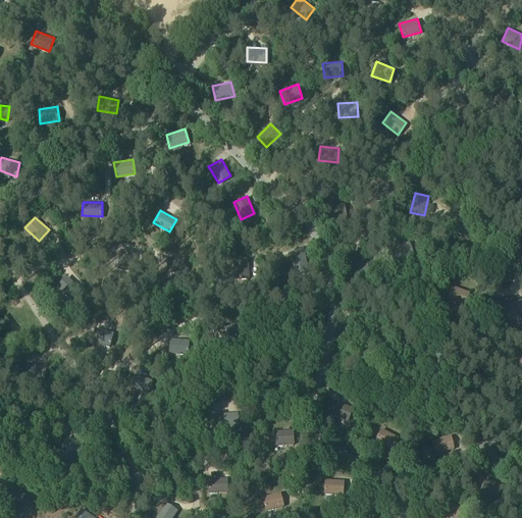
[(120,248),(117,267),(133,269),(135,251),(120,248)]
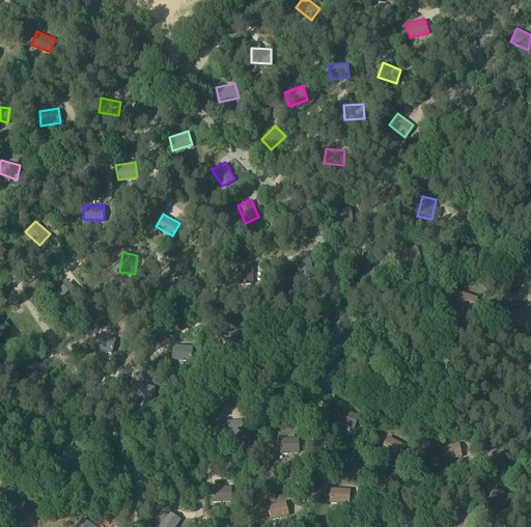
[(296,258),(299,278),(313,275),(310,256),(296,258)]
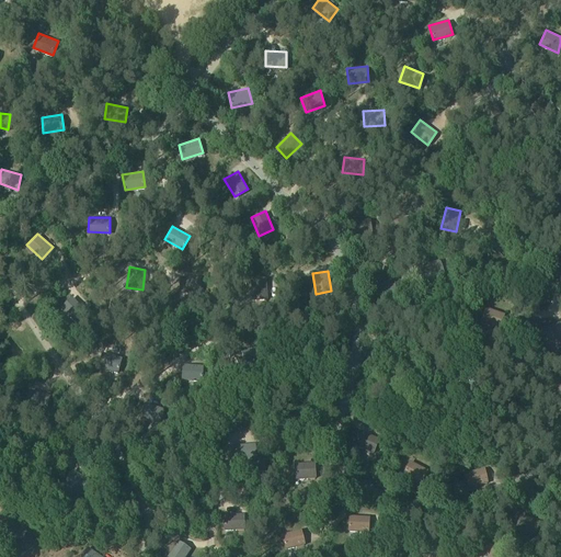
[(180,291),(201,291),(199,275),(180,275),(180,291)]
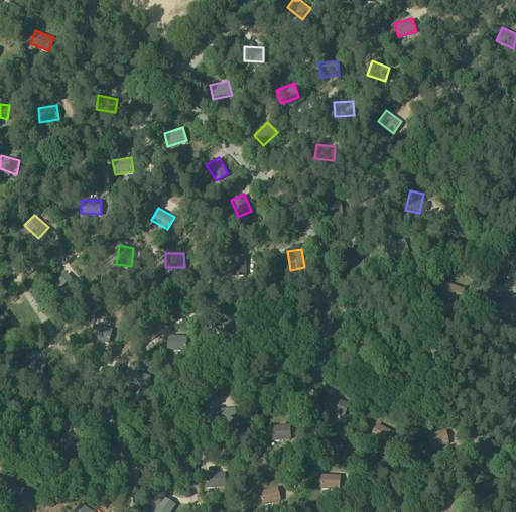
[(230,255),(232,275),(246,273),(245,254),(230,255)]
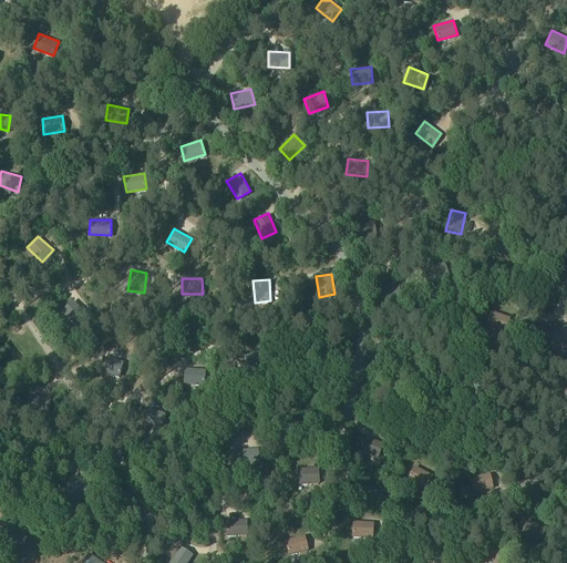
[(73,298),(62,309),(76,325),(88,314),(73,298)]
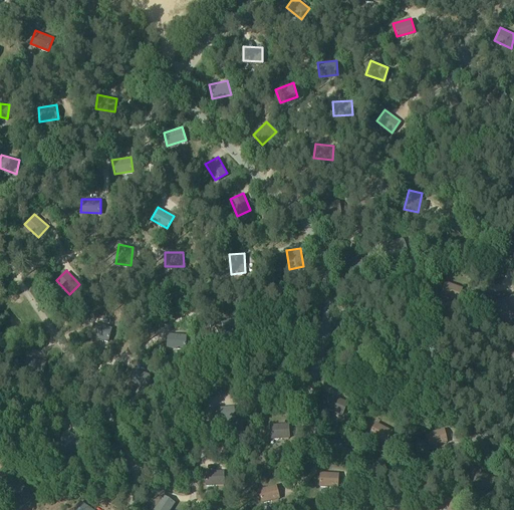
[(440,293),(458,299),(462,286),(444,280),(440,293)]
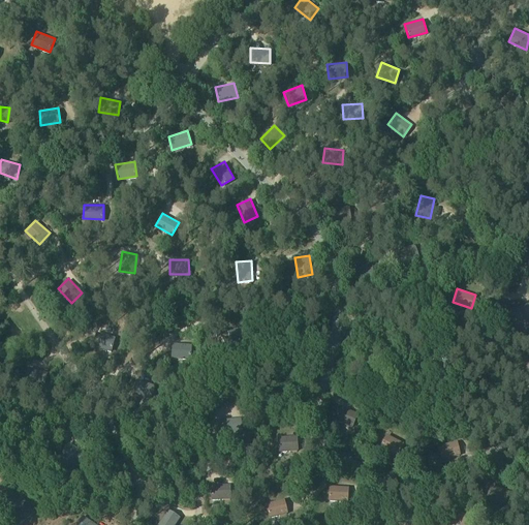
[(509,307),(512,321),(528,316),(528,306),(528,302),(509,307)]
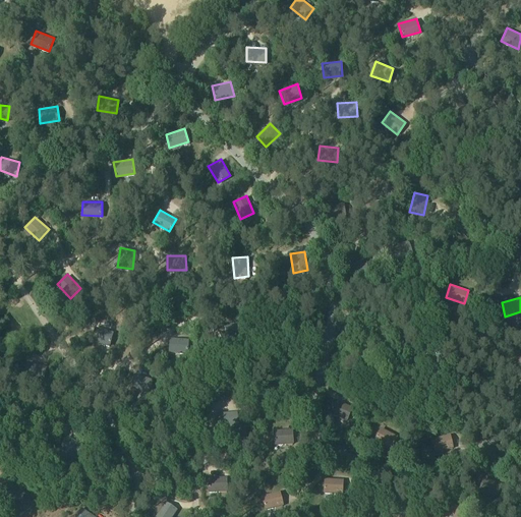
[(218,329),(226,346),(239,340),(231,323),(218,329)]
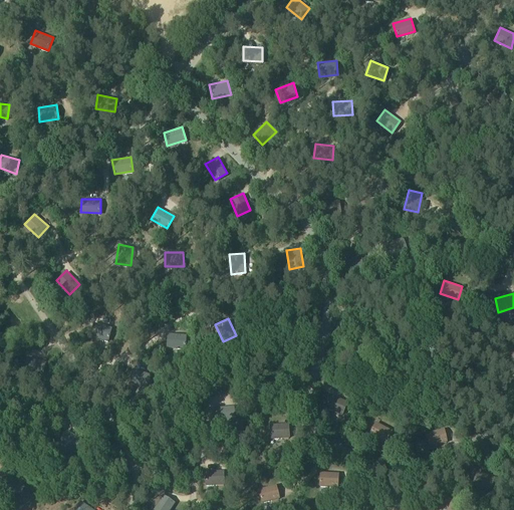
[(93,321),(89,334),(108,339),(111,326),(93,321)]
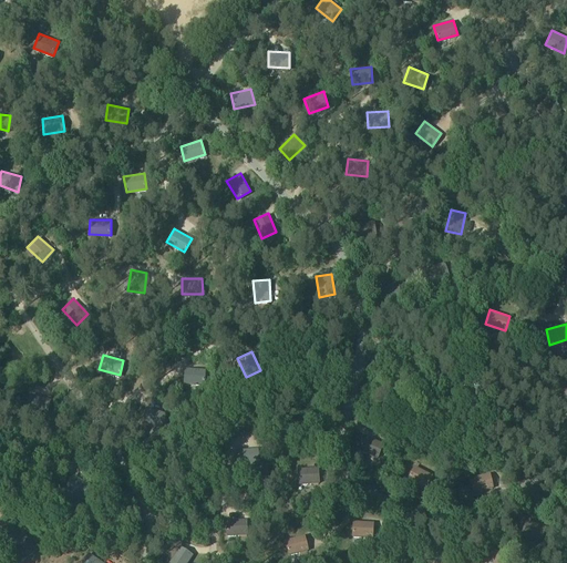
[(184,367),(184,382),(205,382),(205,368),(184,367)]
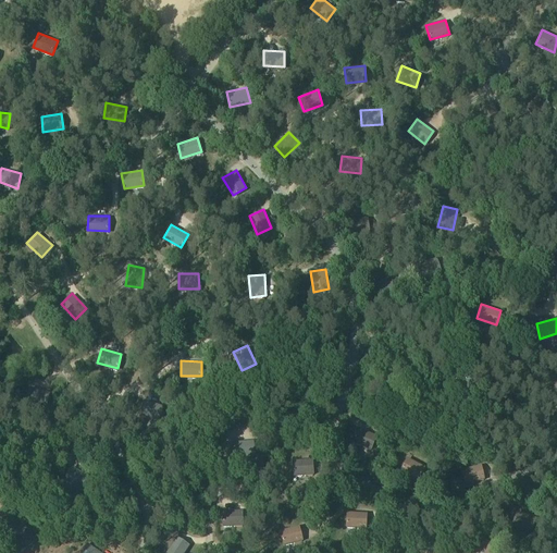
[(144,398),(139,413),(159,418),(163,405),(144,398)]
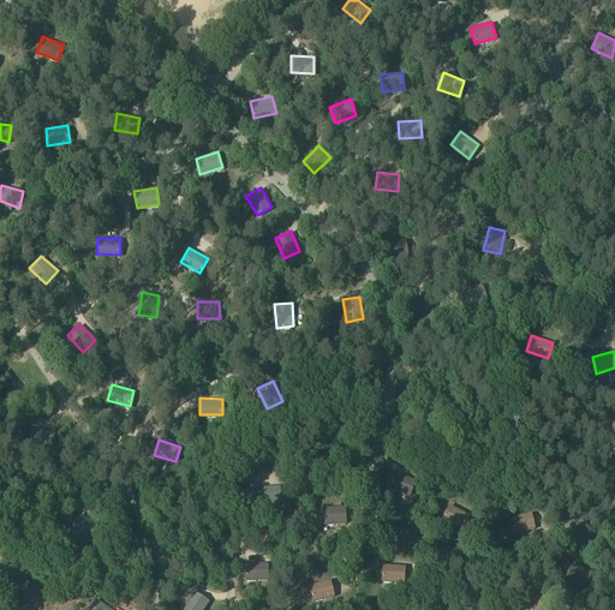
[(278,479),(276,468),(261,470),(262,480),(278,479)]
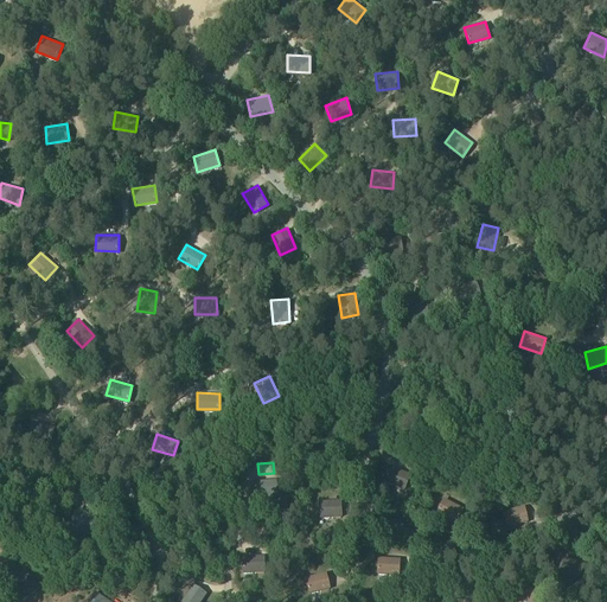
[(390,463),(383,479),(403,488),(410,473),(390,463)]
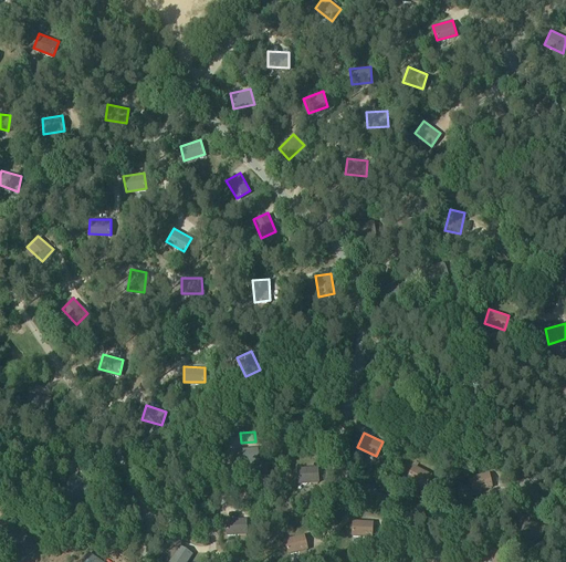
[(237,447),(238,462),(259,461),(258,446),(237,447)]
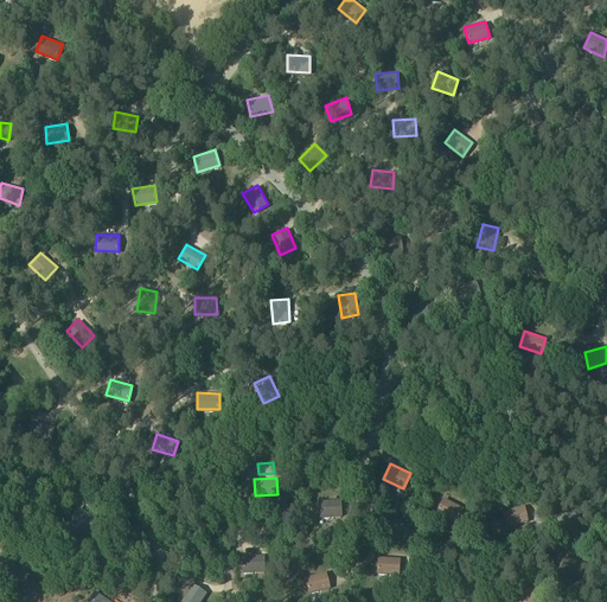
[(443,497),(436,512),(455,522),(464,506),(443,497)]
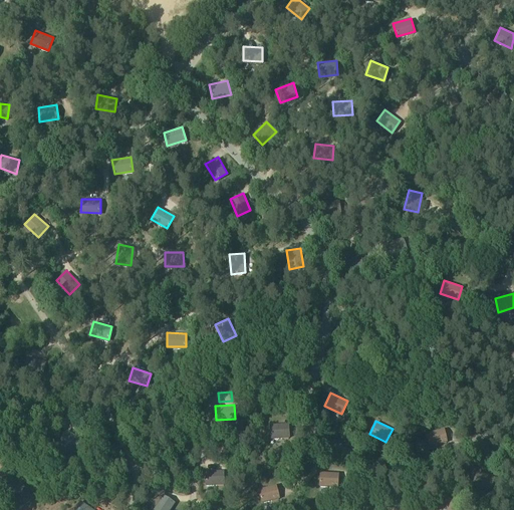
[(288,422),(269,424),(270,437),(289,436),(288,422)]
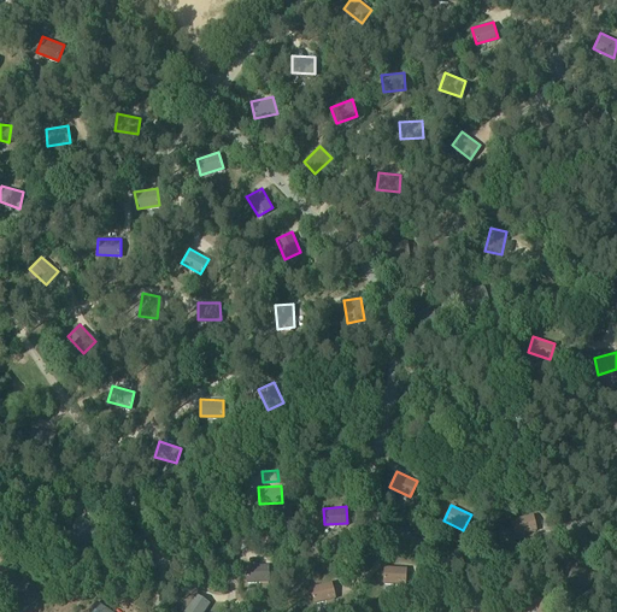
[(533,512),(511,517),(515,533),(536,528),(533,512)]
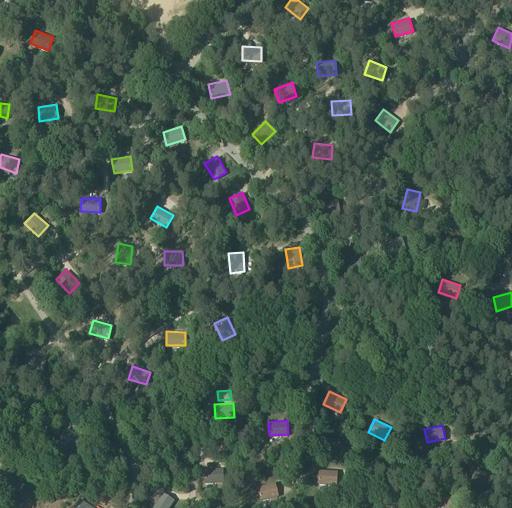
[(204,468),(205,482),(223,481),(222,467),(204,468)]
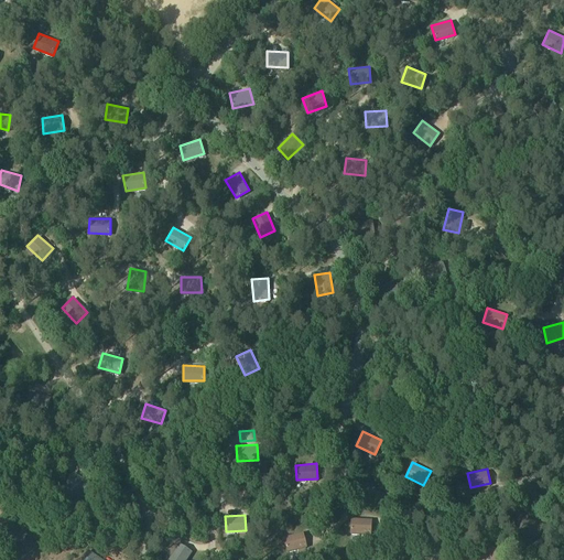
[(371,517),(350,516),(350,531),(371,532),(371,517)]
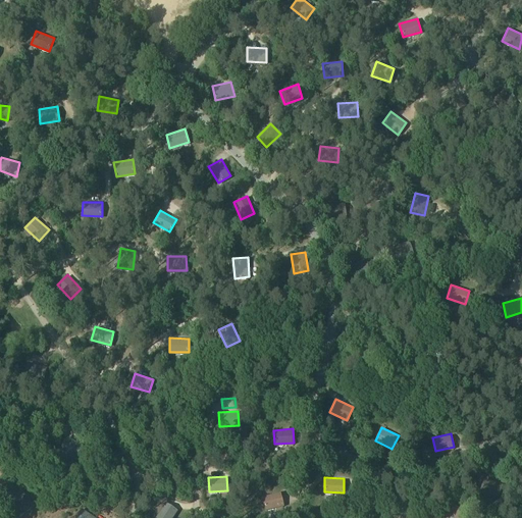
[(33,504),(21,488),(10,498),(21,513),(33,504)]
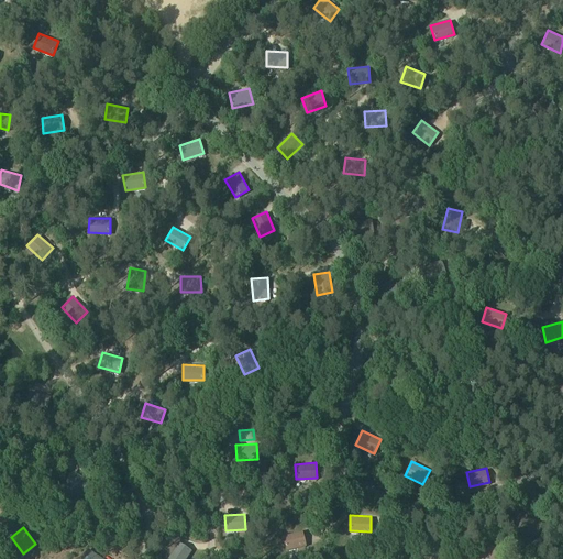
[(301,529),(282,535),(286,549),(306,544),(301,529)]
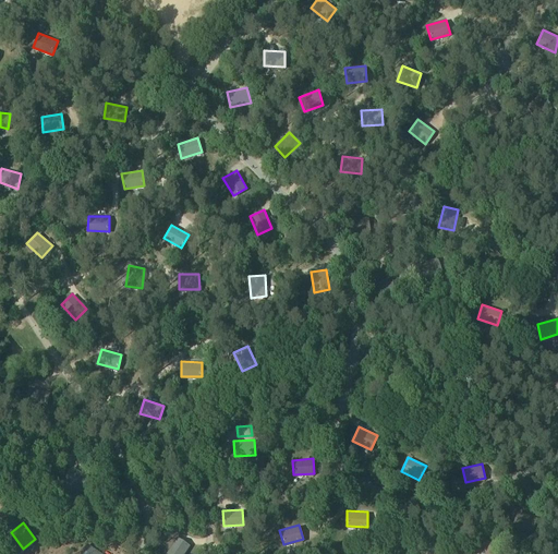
[(177,536),(166,553),(167,553),(183,553),(190,544),(177,536)]
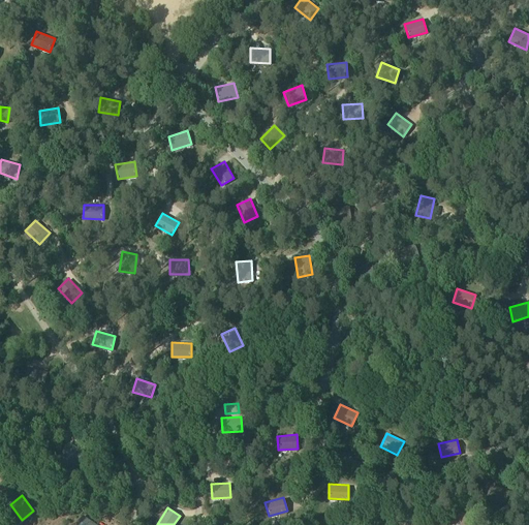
[(457,512),(458,514),(457,514),(460,524),(472,524),(468,511),(467,511),(466,508),(457,512)]
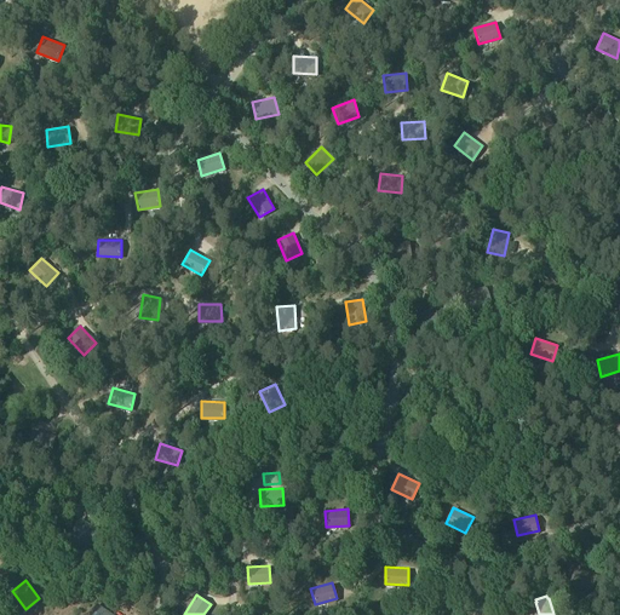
[(86,614),(114,614),(115,614),(97,602),(86,614)]
